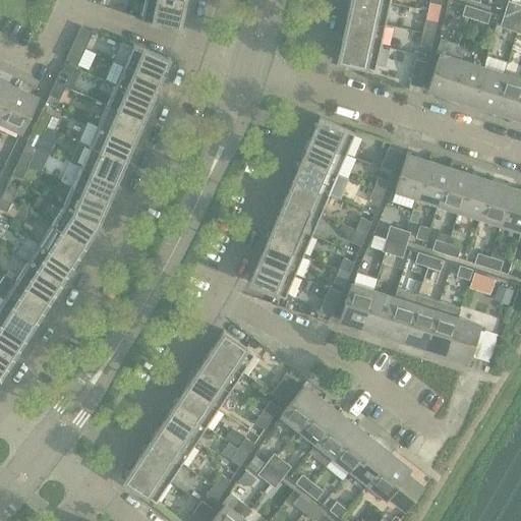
[(162,0),(146,0),(141,19),(177,26),(177,29),(178,29),(183,4),(162,0)]
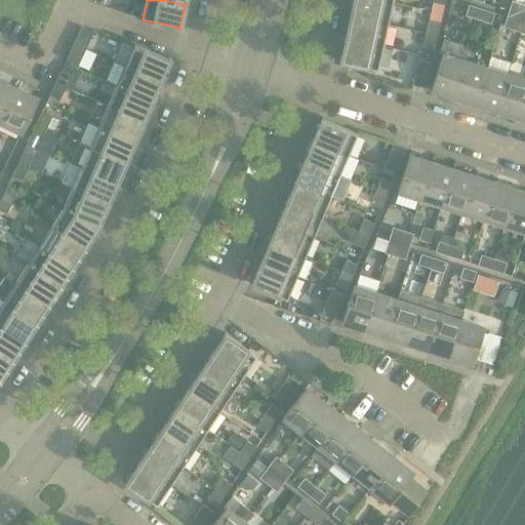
[(377,0),(354,0),(351,16),(388,25),(392,3),(377,0)]
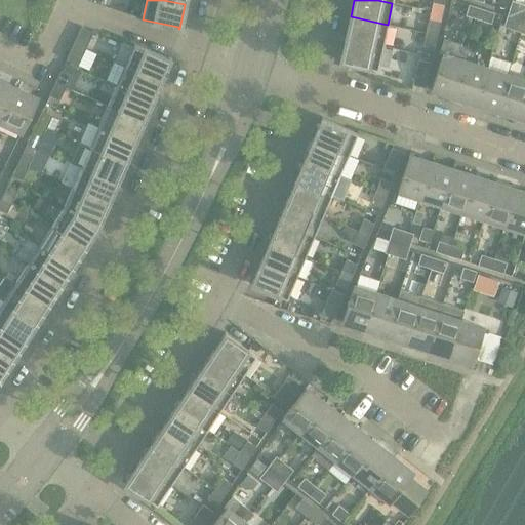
[(512,1),(508,14),(519,17),(519,14),(523,5),(512,1)]
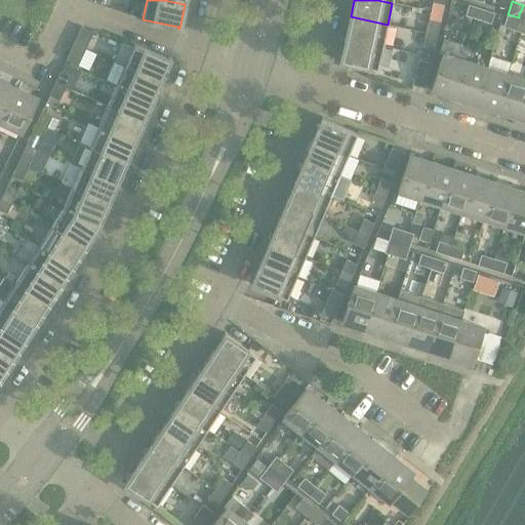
[(466,15),(479,21),(482,9),(470,5),(466,15)]
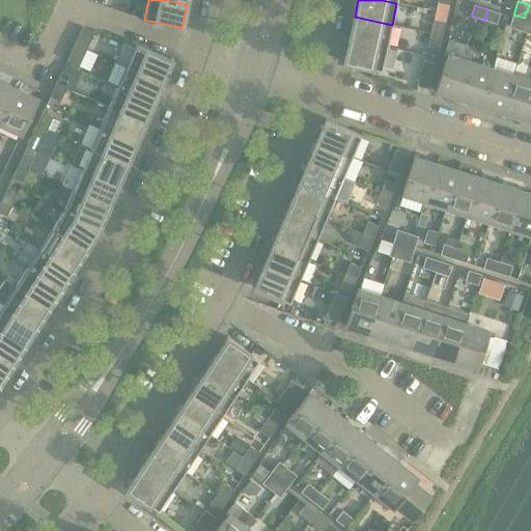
[(487,9),(484,21),(497,25),(501,14),(487,9)]
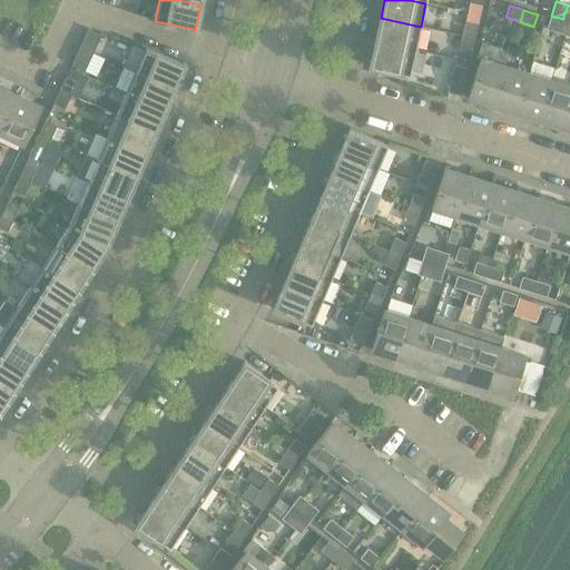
[(563,19),(551,16),(547,29),(559,33),(563,19)]
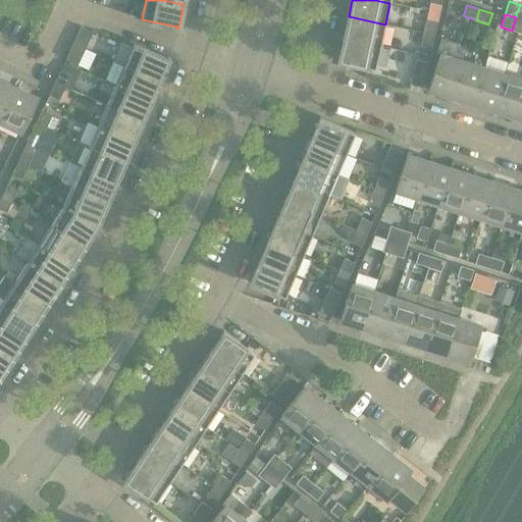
[(349,16),(344,38),(380,46),(385,24),(349,16)]
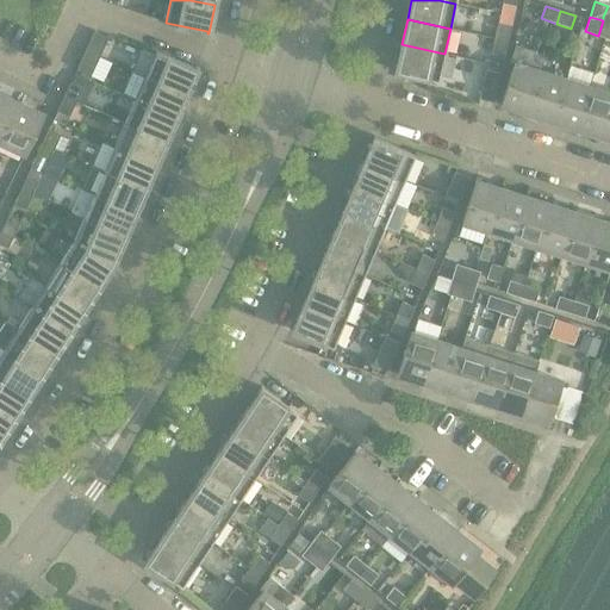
[(609,23),(603,20),(598,36),(609,39),(609,23)]
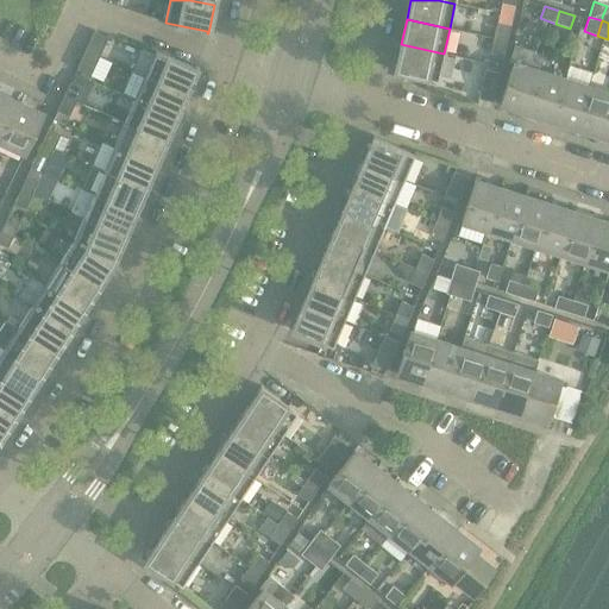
[(498,23),(495,38),(508,42),(510,26),(498,23)]
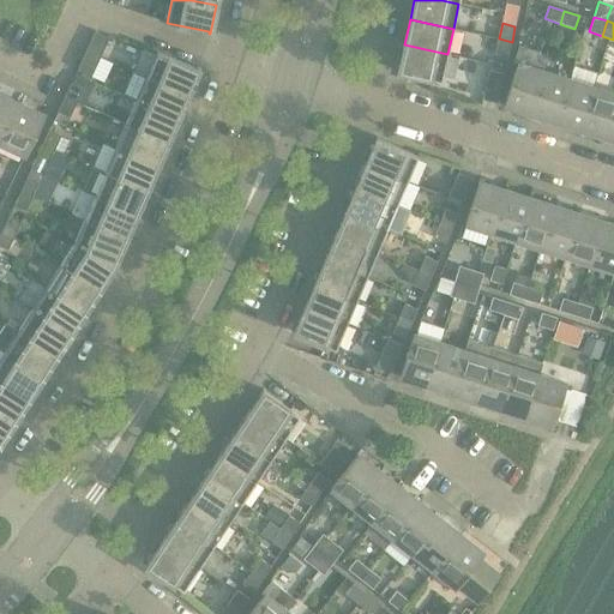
[(96,32),(83,59),(97,65),(109,38),(96,32)]
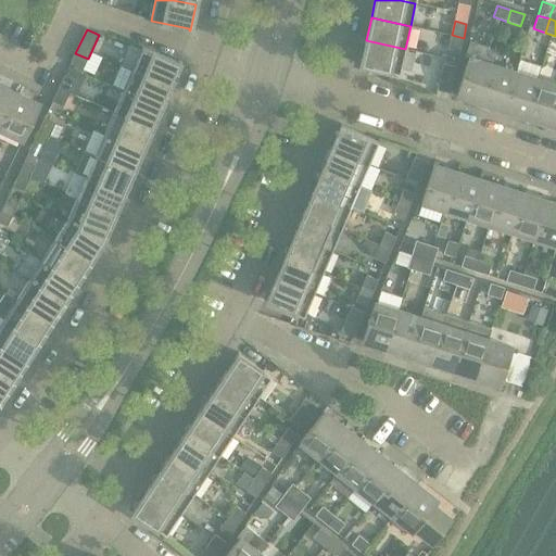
[(464,38),(452,35),(449,49),(460,51),(464,38)]
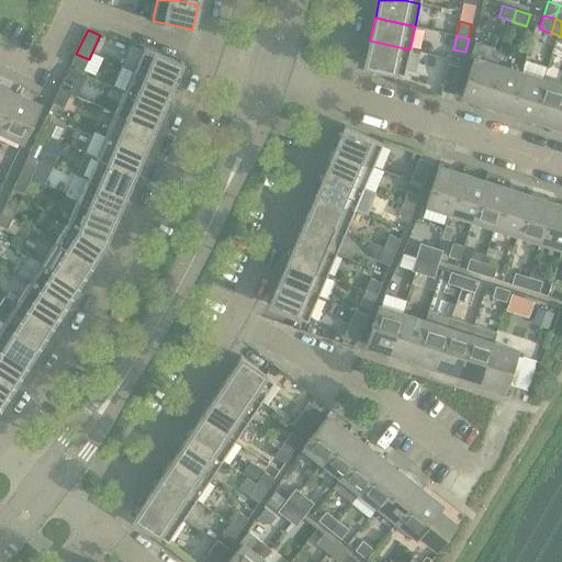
[(409,49),(370,41),(364,67),(366,67),(366,66),(404,74),(409,49)]
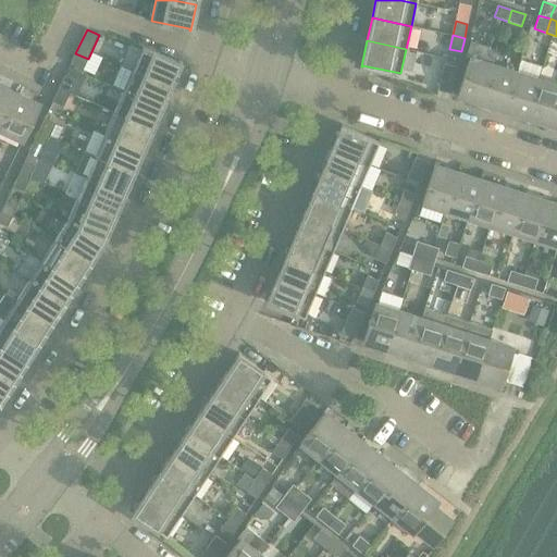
[(458,95),(457,95),(457,96),(482,103),(494,65),(498,51),(471,42),(467,58),(470,59),(458,95)]
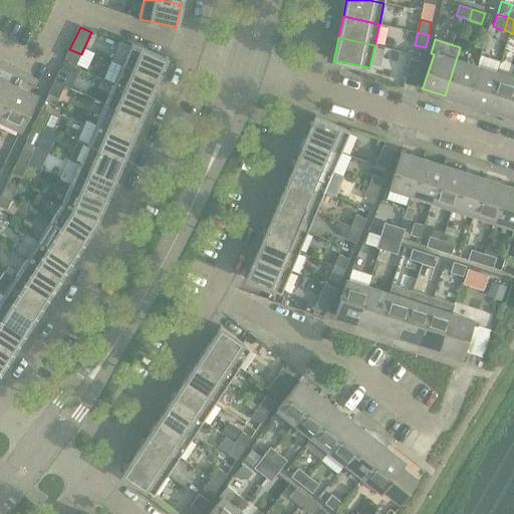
[(132,43),(122,64),(157,79),(167,57),(165,56),(165,58),(132,43)]
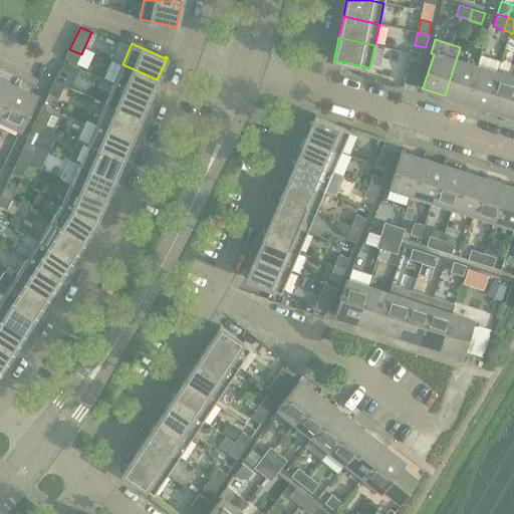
[(81,54),(69,49),(65,59),(76,64),(81,54)]
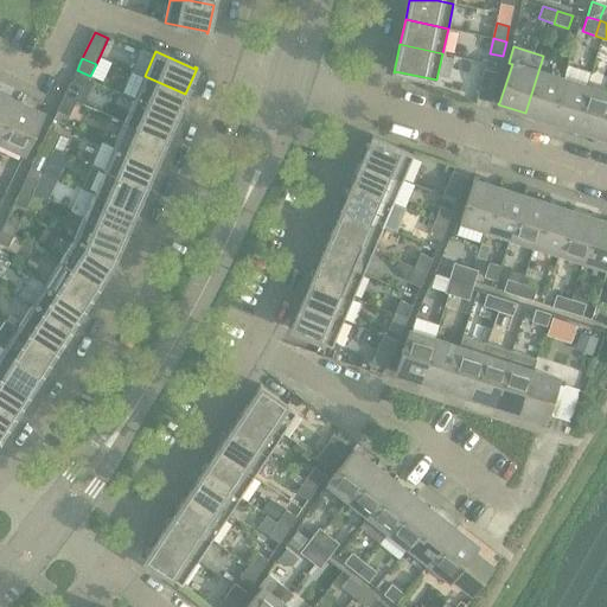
[(478,98),(492,102),(498,74),(484,70),(478,98)]
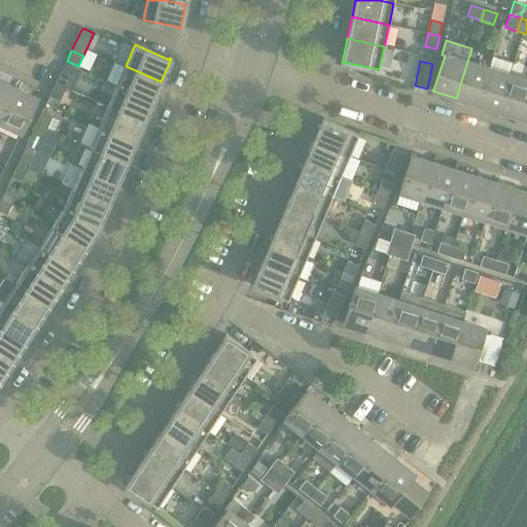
[(106,81),(117,86),(151,102),(161,81),(126,66),(114,62),(106,81)]
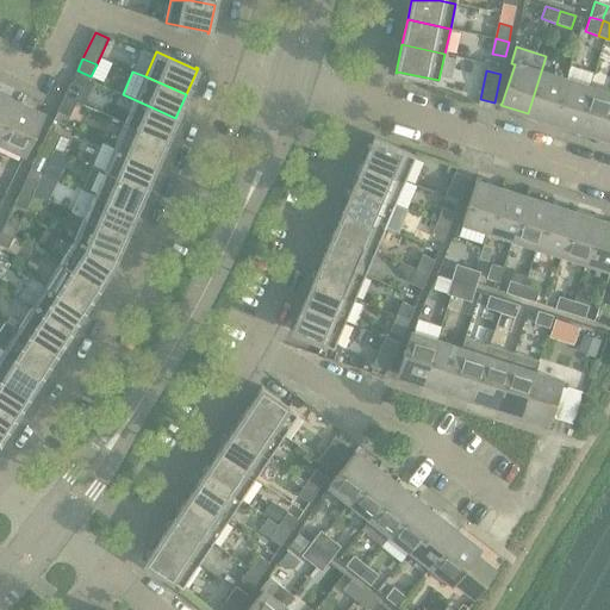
[(541,72),(528,113),(552,122),(565,80),(541,72)]
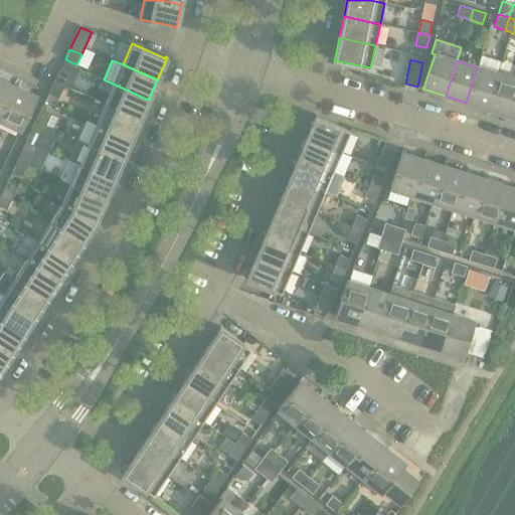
[(477,67),(466,103),(487,109),(498,73),(477,67)]
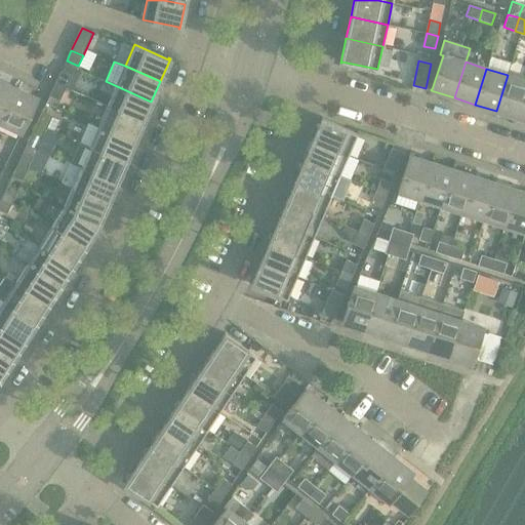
[(62,72),(55,83),(66,88),(72,76),(62,72)]
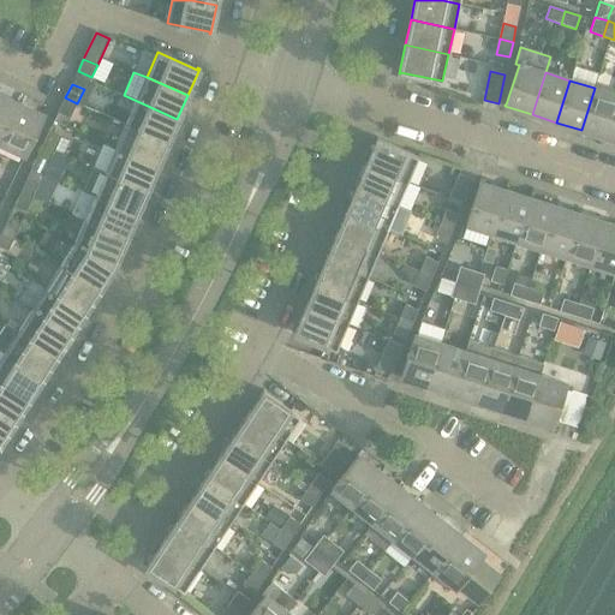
[(614,94),(595,88),(581,130),(605,138),(614,108),(614,94)]
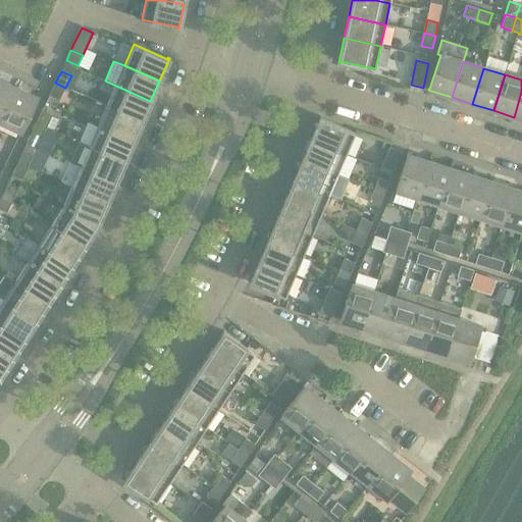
[(0,80),(0,122),(16,88),(0,80)]
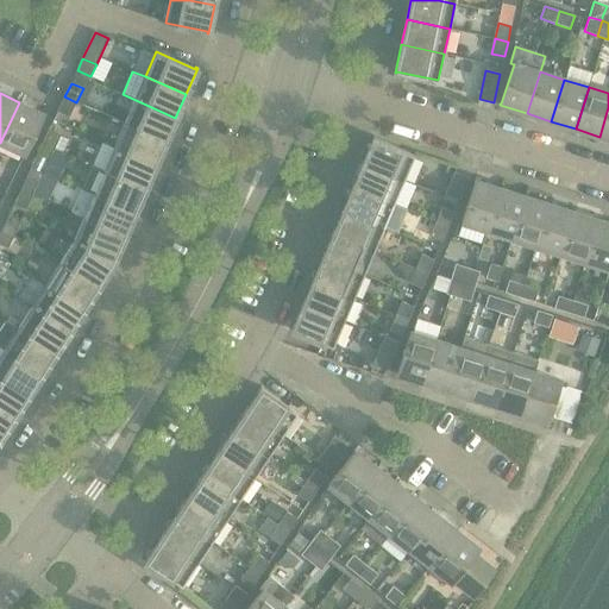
[(64,96),(58,111),(70,117),(76,102),(64,96)]
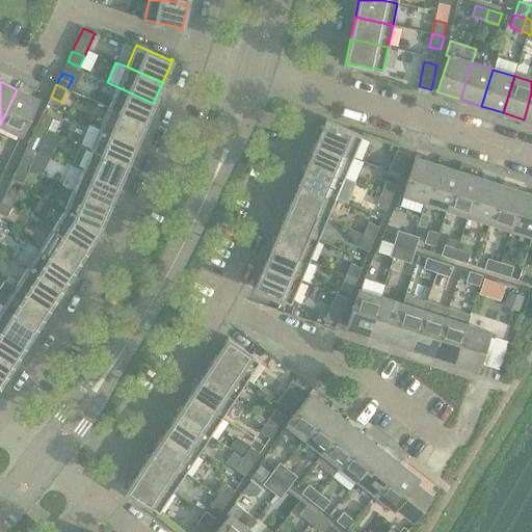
[(118,87),(109,108),(144,124),(153,103),(118,87)]
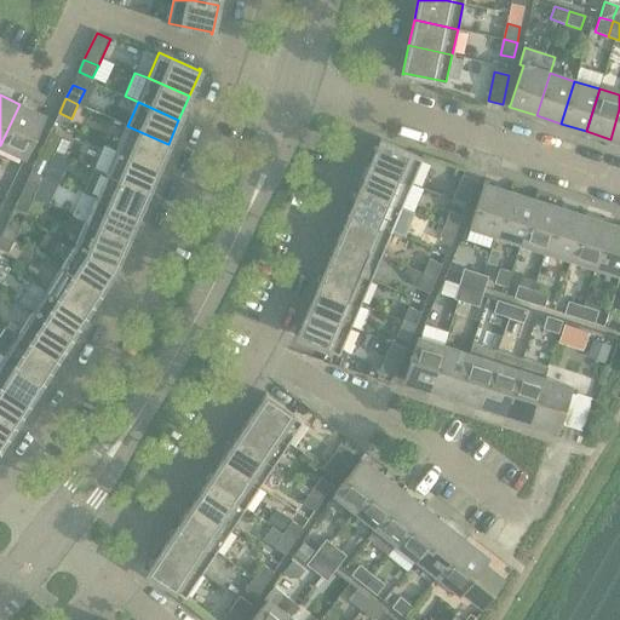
[(19,104),(0,145),(26,156),(44,118),(45,119),(46,116),(19,104)]
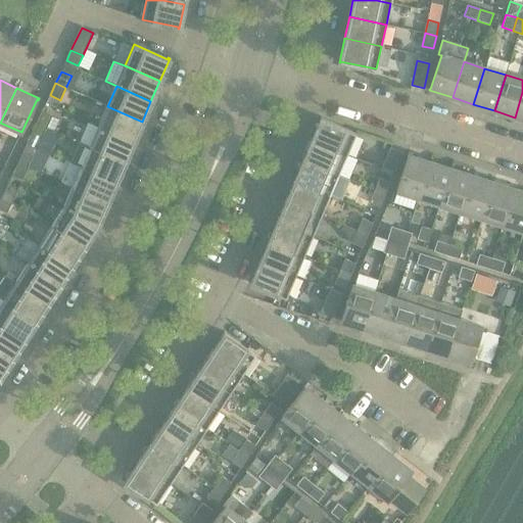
[(60,100),(50,95),(46,103),(56,108),(60,100)]
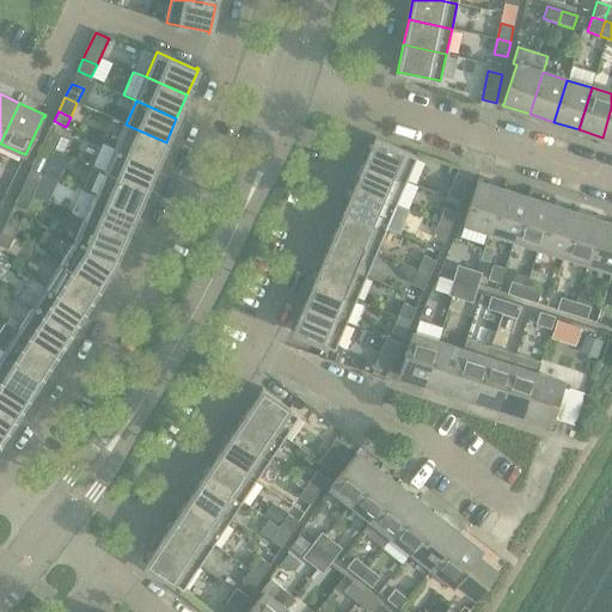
[(126,124),(116,148),(155,166),(166,142),(126,124)]
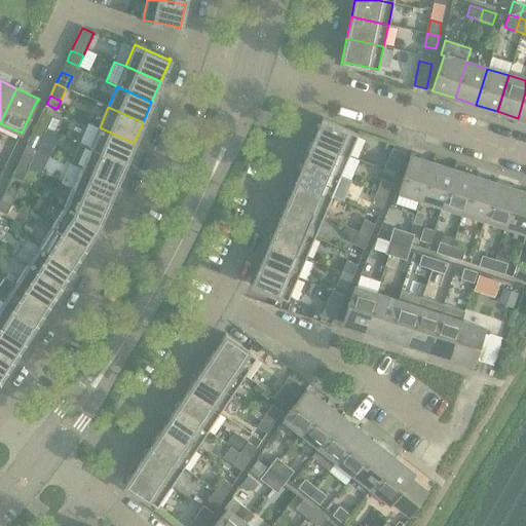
[(42,112),(37,124),(47,128),(52,117),(42,112)]
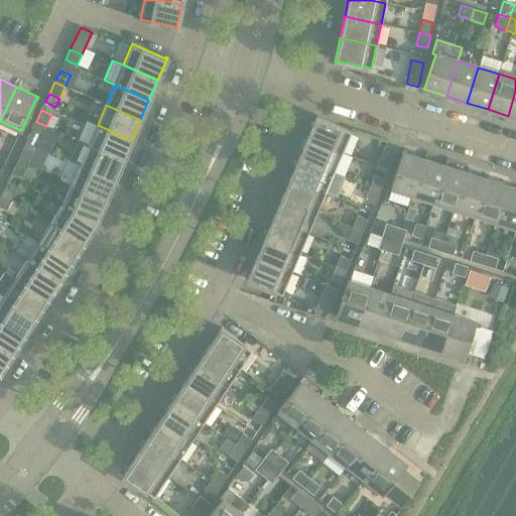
[(317,116),(307,138),(342,152),(351,132),(317,118),(318,116),(317,116)]
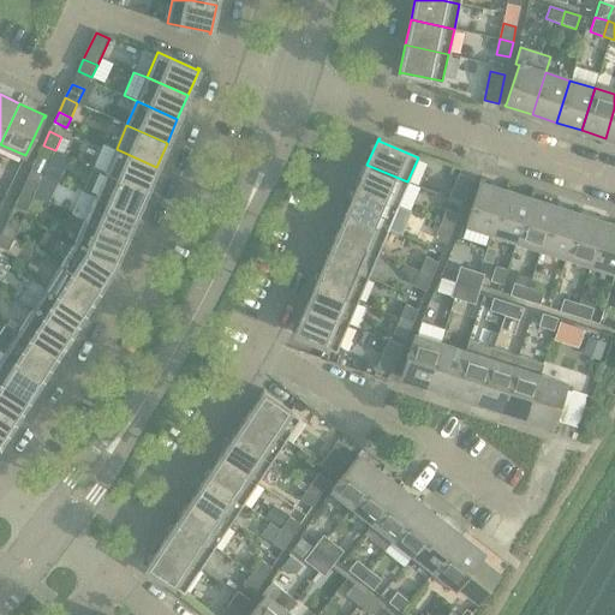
[(55,150),(43,145),(36,160),(48,165),(55,150)]
